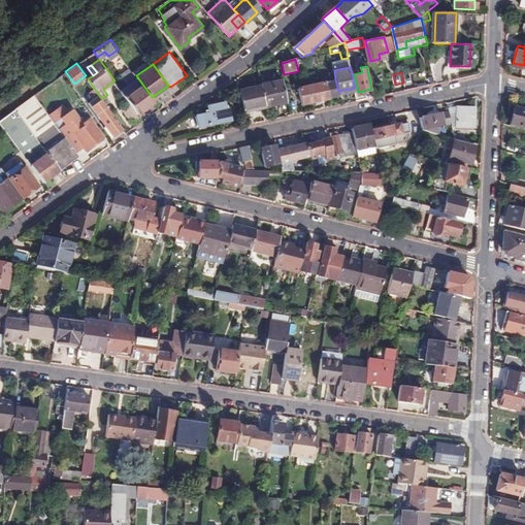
[(127,81),(120,87),(131,103),(138,112),(155,100),(152,97),(136,75),(128,81),(127,81)]
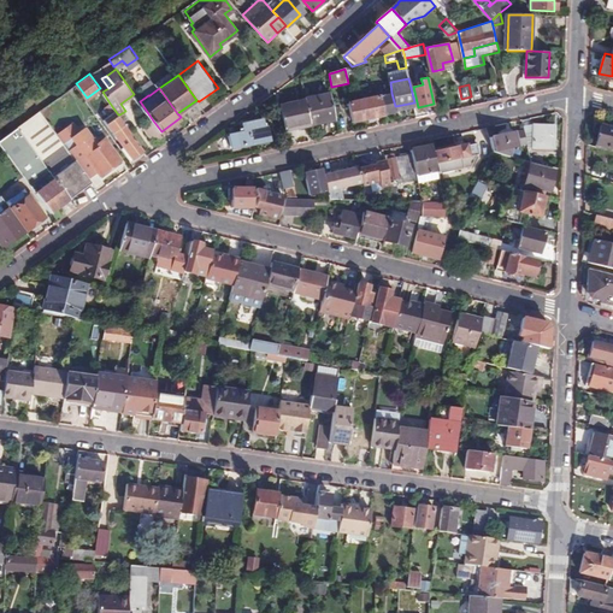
[(306,101),(310,119),(334,113),(329,92),(305,98),(306,101)]
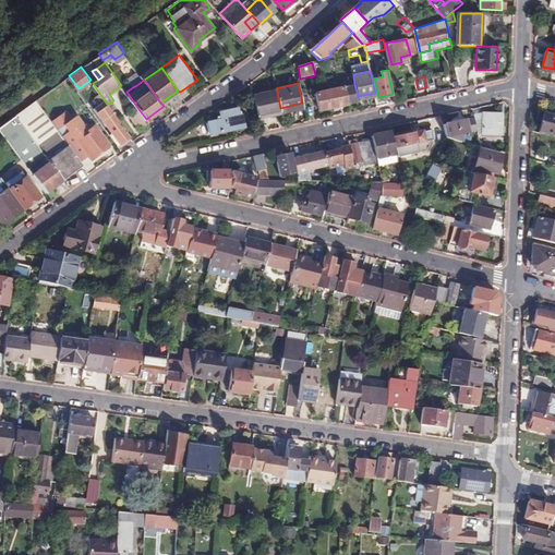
[(358,96),(354,84),(315,93),(320,110),(359,101),(358,96)]
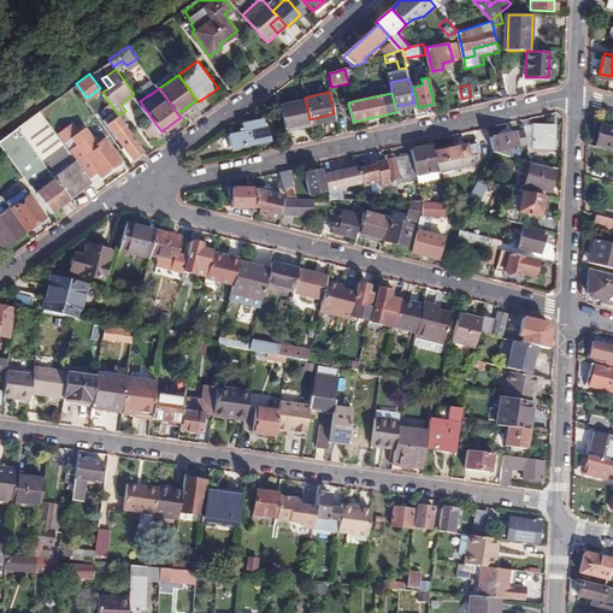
[(115,110),(108,101),(105,105),(111,112),(115,110)]
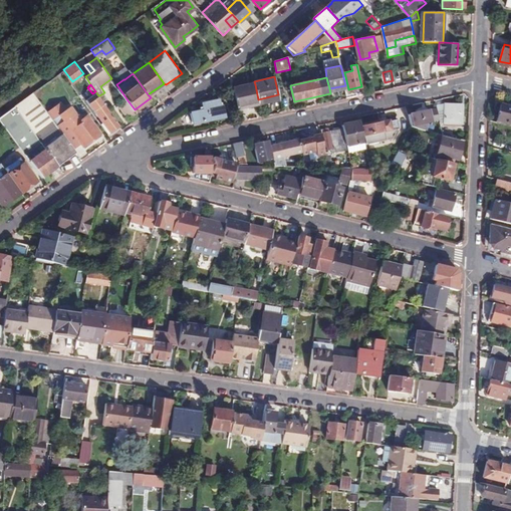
[(258,99),(255,84),(235,88),(239,108),(247,106),(247,105),(258,102),(258,99)]
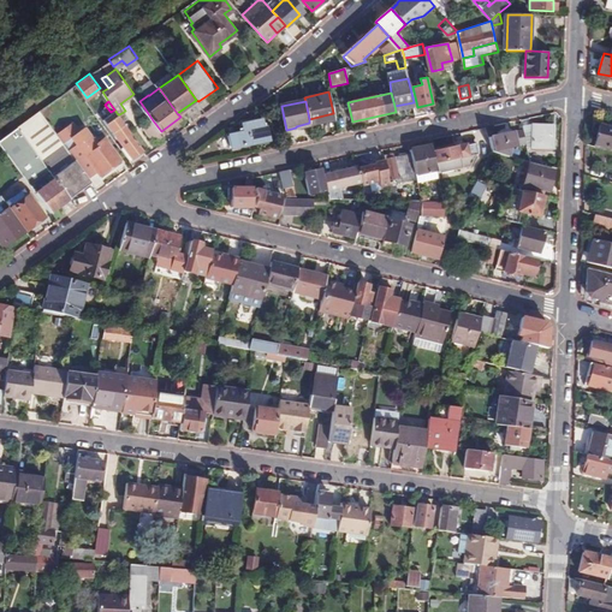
[(39,108),(18,124),(43,158),(64,142),(57,132),(39,108)]
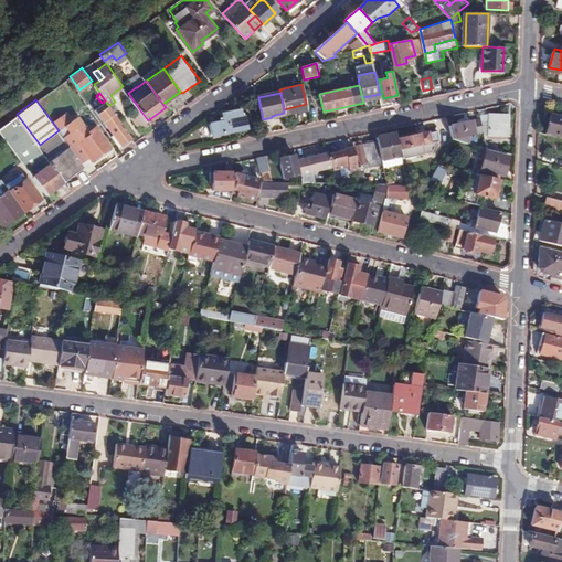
[(96,107),(99,112),(108,105),(105,101),(102,103),(96,107)]
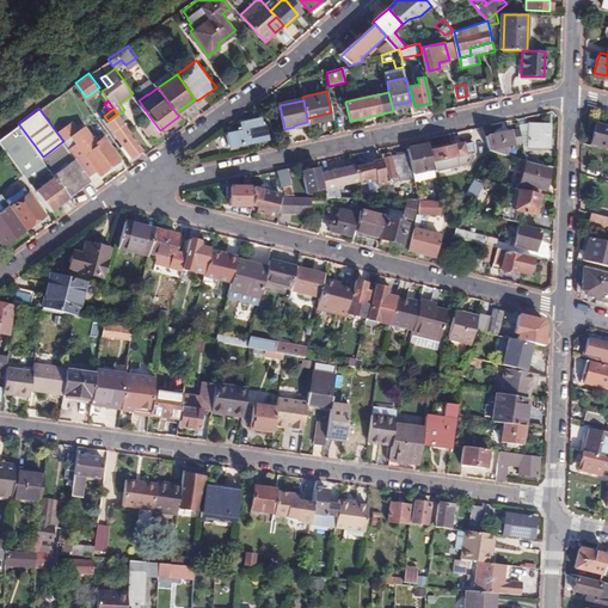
[(124,145),(122,146),(131,159),(137,154),(136,152),(142,147),(118,114),(117,114),(108,121),(124,145)]
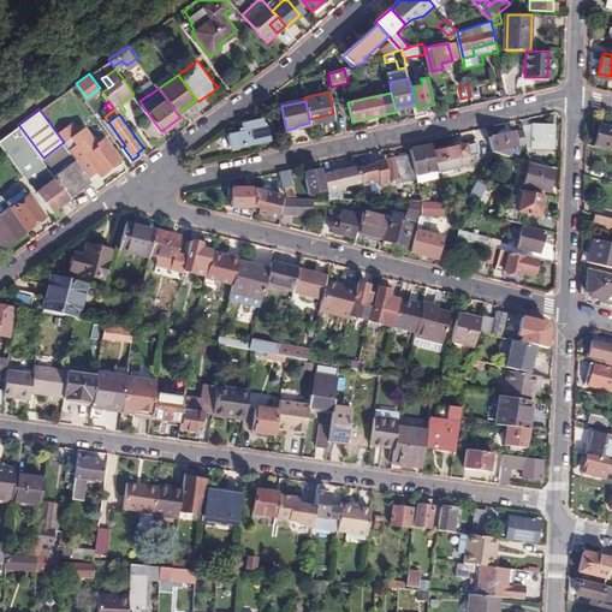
[(161,131),(153,120),(146,126),(156,140),(164,134),(161,131)]
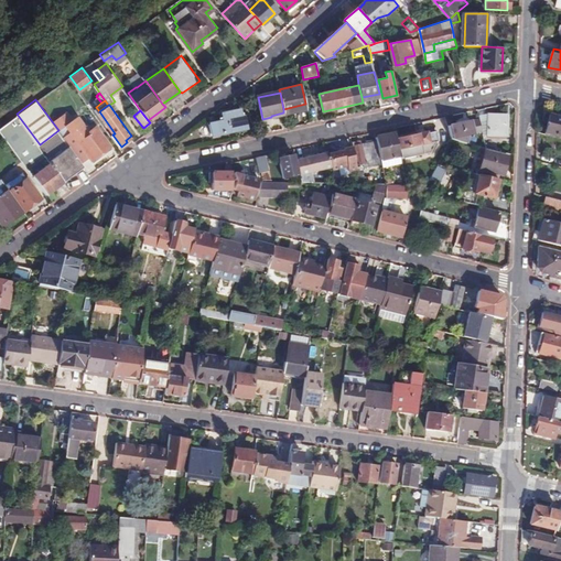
[(58,130),(72,119),(66,111),(52,121),(58,130)]
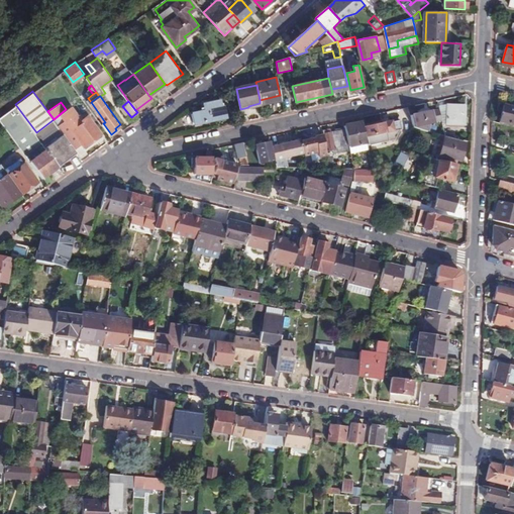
[(205,110),(192,113),(195,124),(226,117),(224,105),(221,106),(221,102),(204,106),(205,110)]
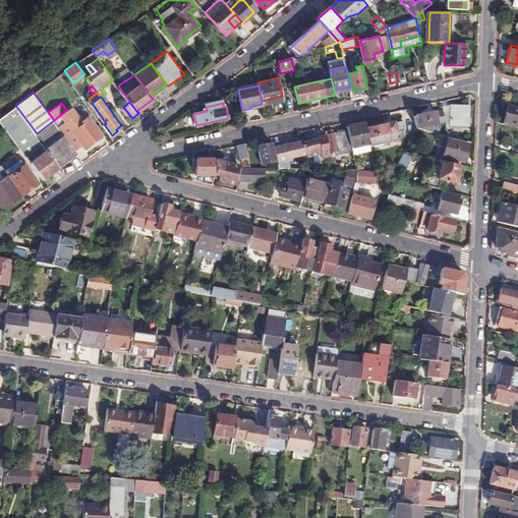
[(447,125),(452,124),(452,104),(442,106),(443,109),(446,122),(447,125)]
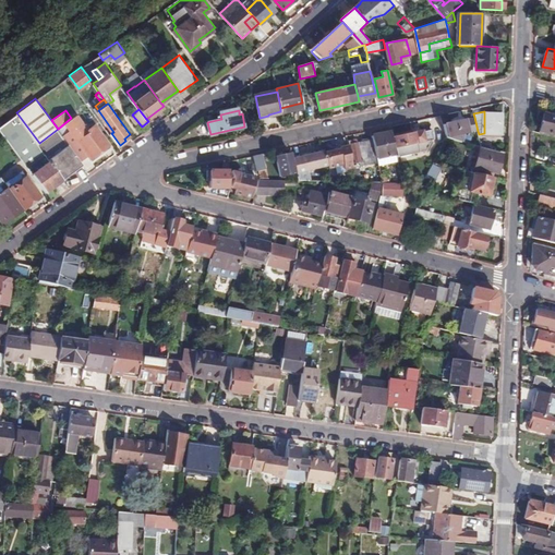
[(503,111),(484,111),(484,133),(503,133),(503,111)]
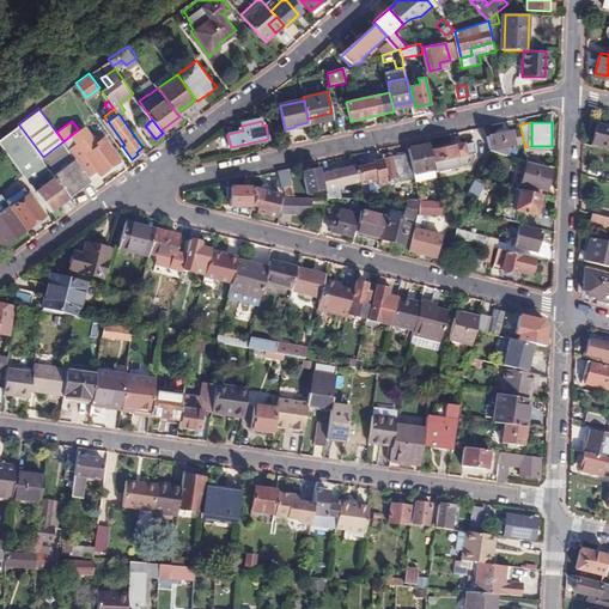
[(18,123),(0,140),(0,141),(50,211),(71,195),(55,174),(43,157),(18,123)]
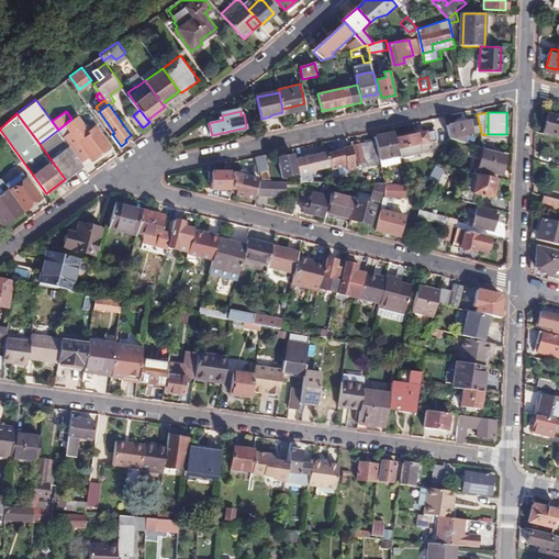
[(549,120),(546,120),(544,130),(558,133),(558,114),(551,113),(549,120)]
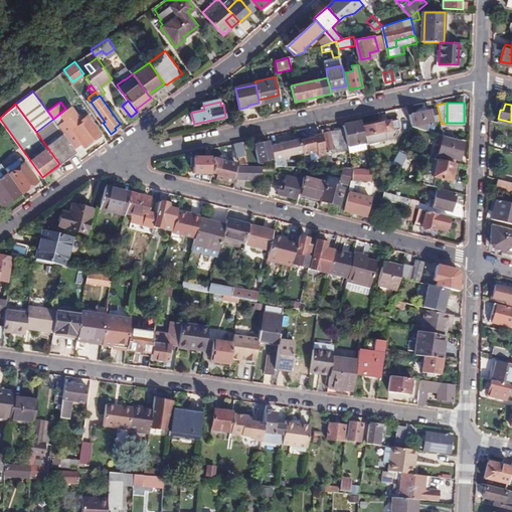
[(65,109),(53,119),(64,133),(73,145),(80,140),(83,144),(101,132),(88,115),(83,118),(79,113),(78,115),(71,105),(65,109)]
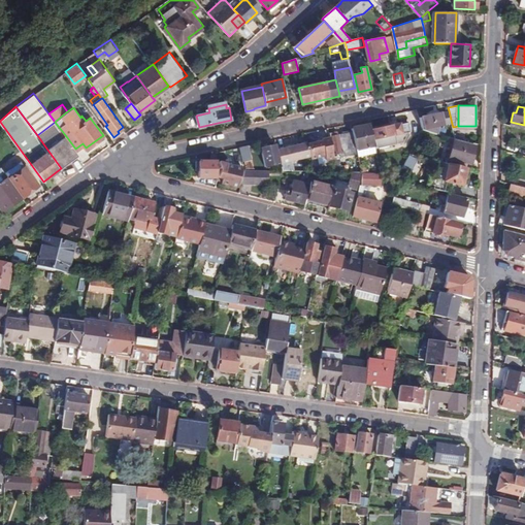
[(449,110),(420,117),(420,119),(420,121),(421,124),(422,129),(436,133),(438,127),(452,124),(449,110)]
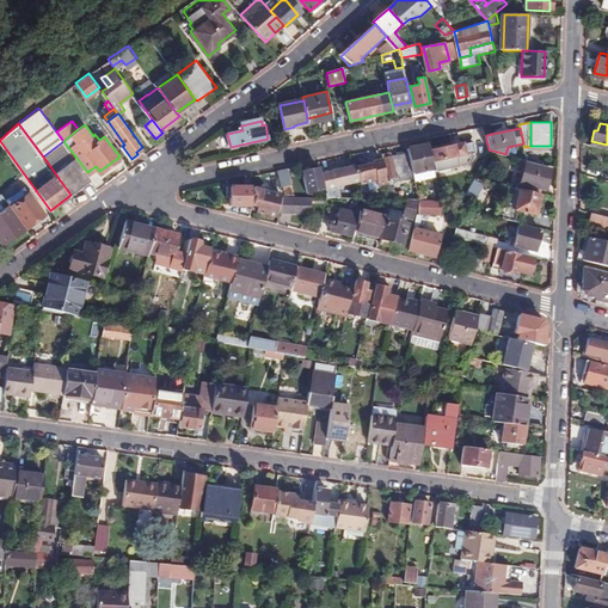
[(435,169),(435,170),(467,163),(476,153),(477,152),(474,141),(466,143),(465,141),(461,142),(461,143),(456,145),(455,143),(431,148),(435,169)]
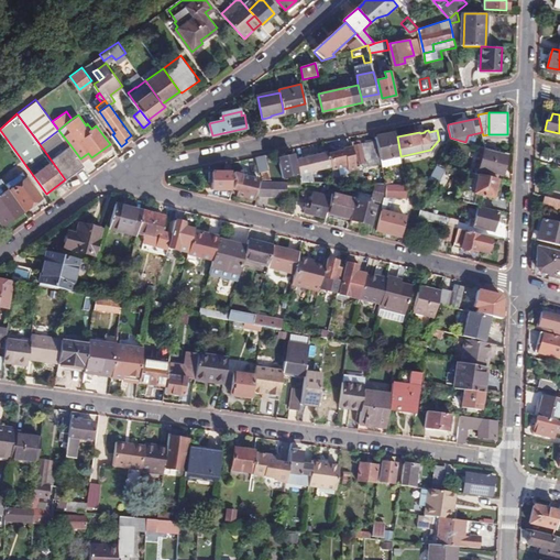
[(376,135),(377,140),(381,158),(401,155),(397,136),(396,131),(376,135)]
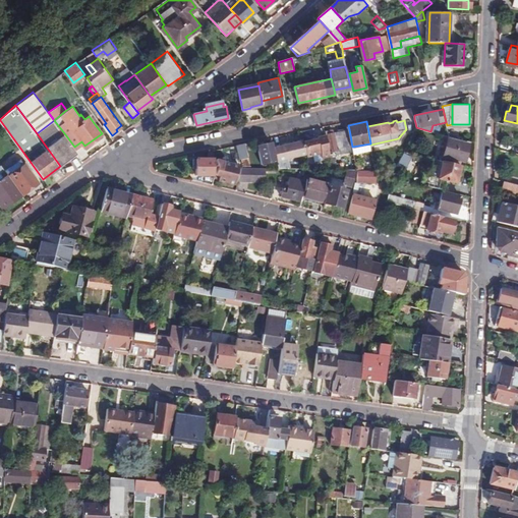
[(331,151),(352,147),(349,129),(335,132),(328,133),(331,151)]
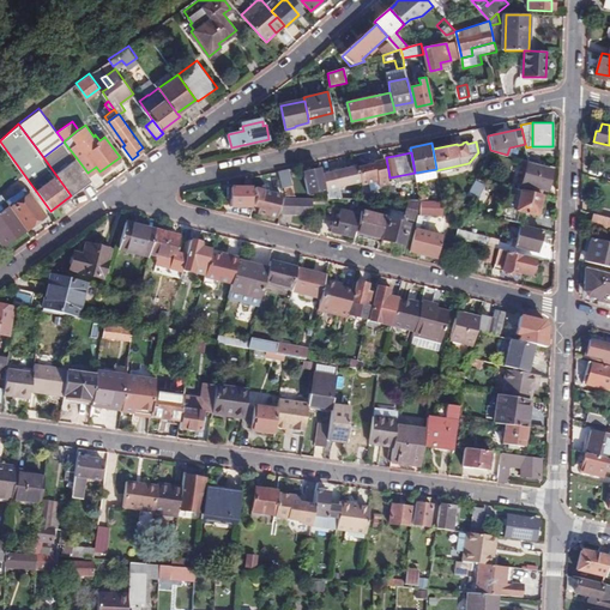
[(120,157),(100,171),(102,175),(122,161),(120,157)]
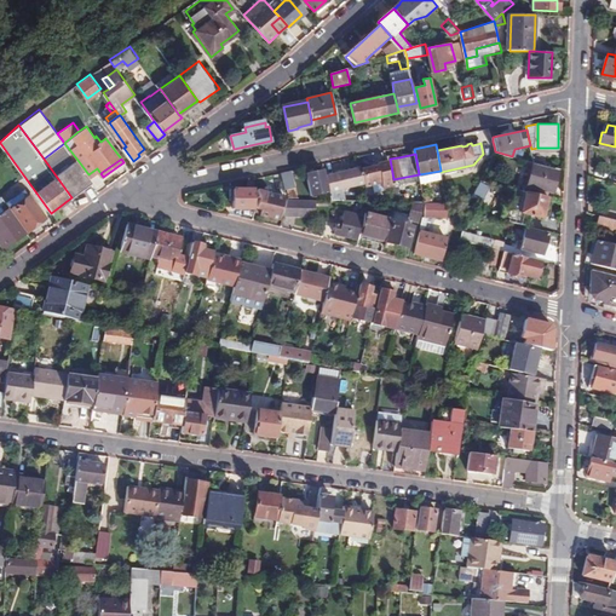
[(78,160),(56,176),(72,197),(93,182),(88,174),(78,160)]
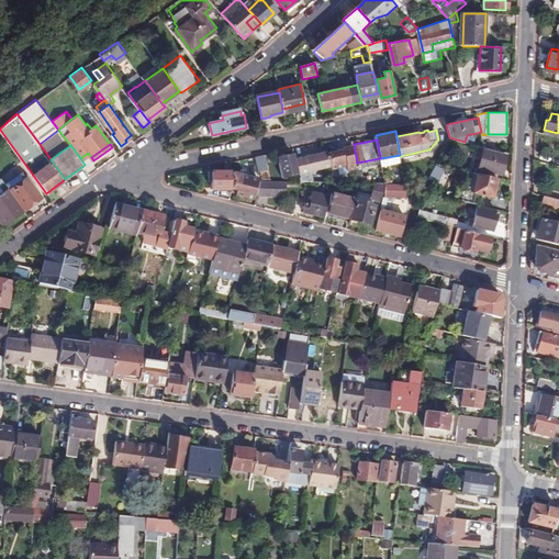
[(344,149),(328,153),(332,167),(332,168),(347,165),(348,169),(357,168),(351,147),(344,148),(344,149)]
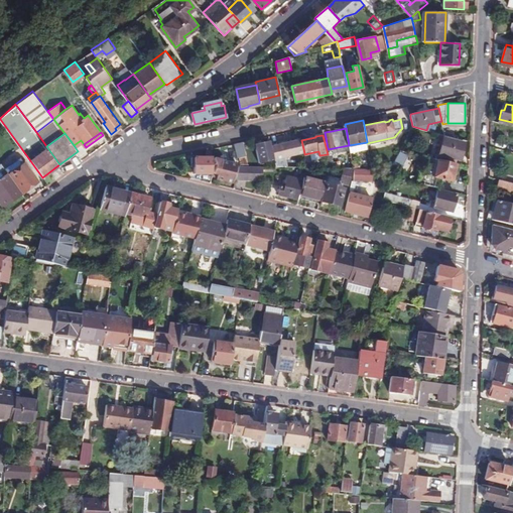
[(442,137),(437,158),(455,163),(456,163),(457,158),(460,159),(464,143),(442,137)]
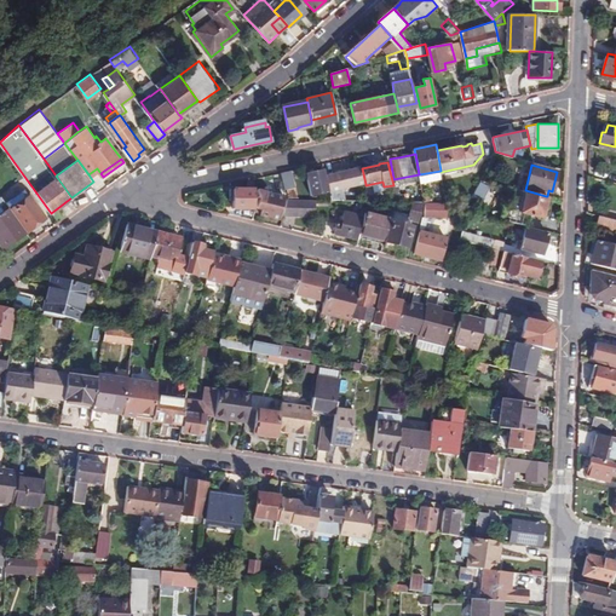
[(327,174),(330,191),(366,184),(362,168),(362,167),(327,174)]
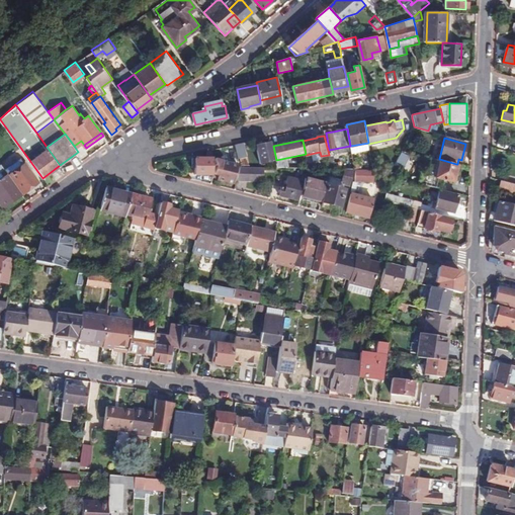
[(245,142),(236,143),(239,157),(240,157),(248,155),(245,142)]
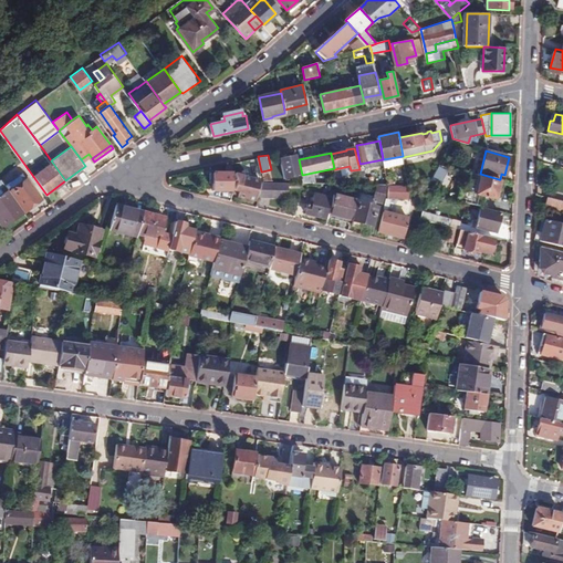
[(295,155),(280,158),(284,178),(300,174),(295,155)]
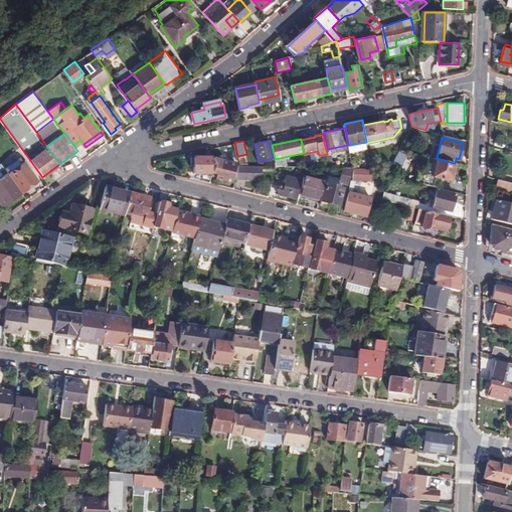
[(348,145),(350,153),(368,149),(366,143),(366,142),(348,145)]
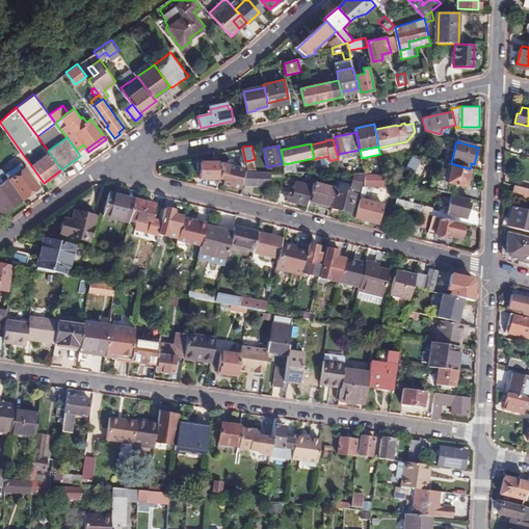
[(413,157),(406,168),(413,170),(419,160),(413,157)]
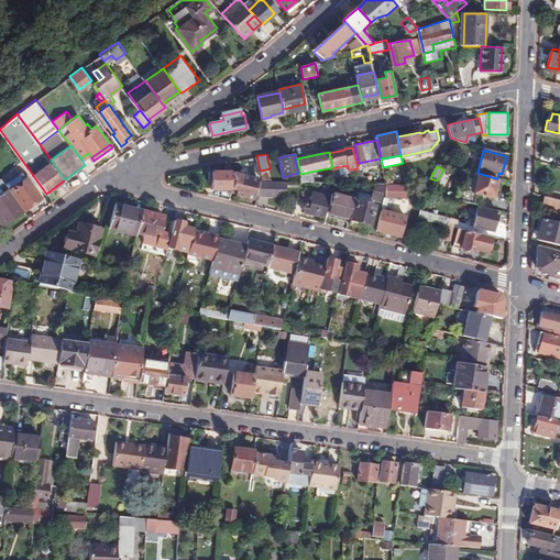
[(233,173),(233,171),(210,171),(210,176),(212,176),(213,187),(231,188),(231,183),(234,183),(235,179),(233,173)]
